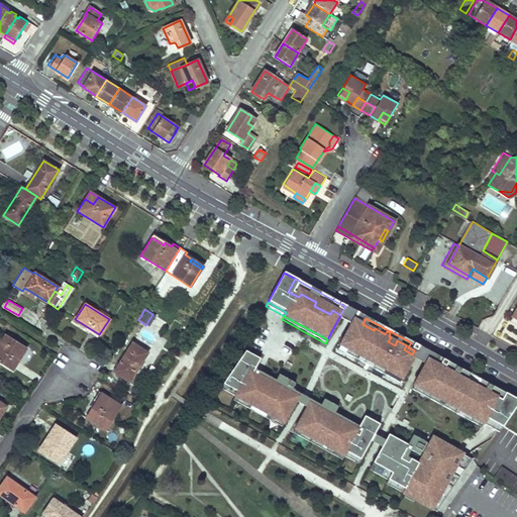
[(363,324),(347,351),(398,379),(412,354),(404,349),(406,345),(397,340),(395,345),(388,341),(391,337),(389,336),(390,333),(387,331),(385,334),(375,328),(374,330),(363,324)]
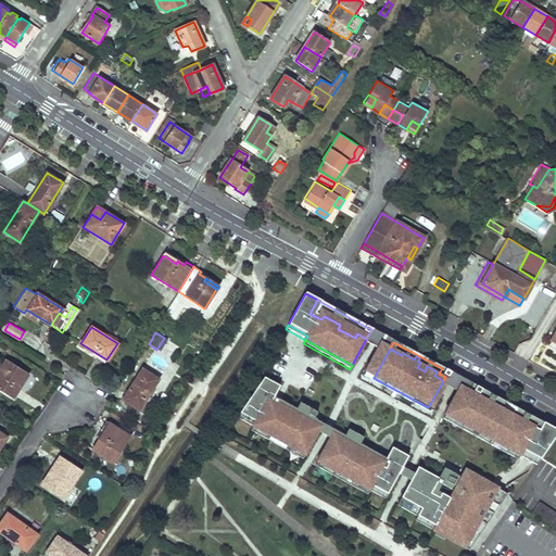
[(20,369),(7,359),(0,368),(0,388),(5,392),(20,369)]
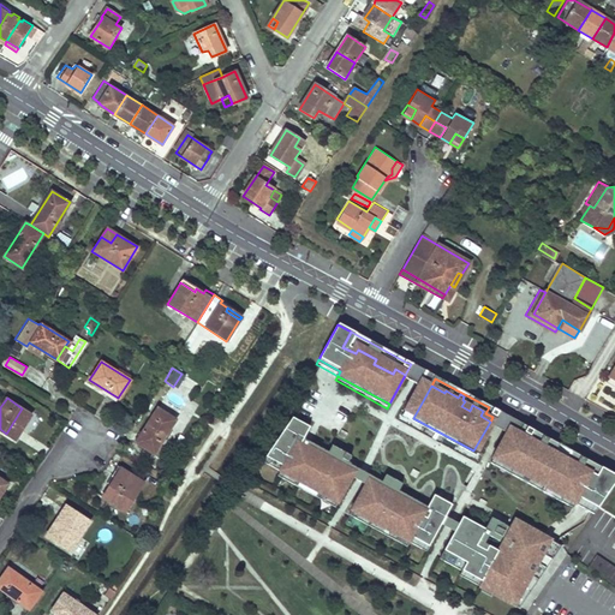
[(175,419),(159,407),(136,442),(154,453),(175,419)]
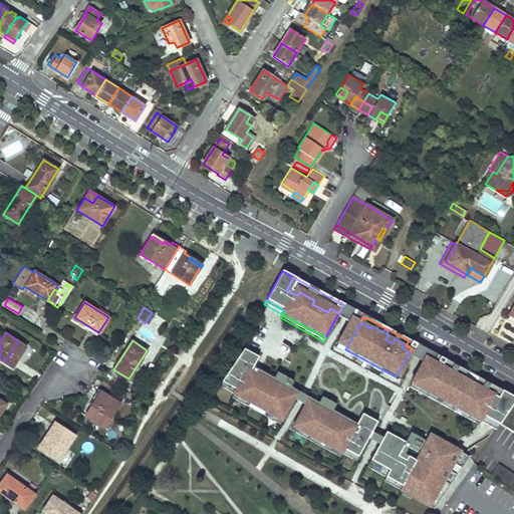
[(26,346),(18,341),(5,362),(12,366),(26,346)]
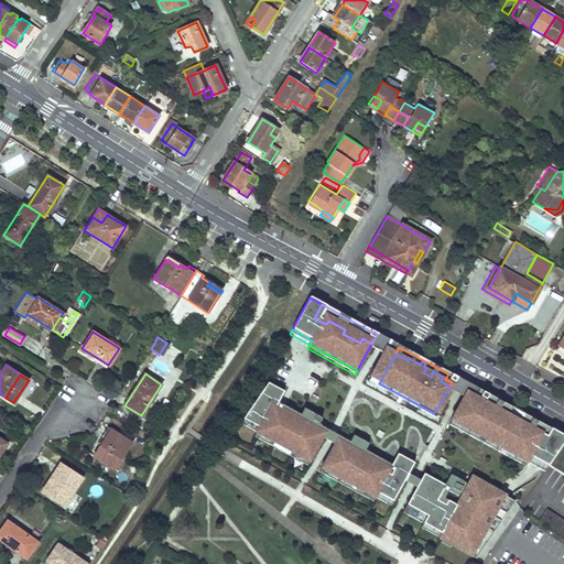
[(432,416),(434,413),(379,383),(377,387),(432,416)]
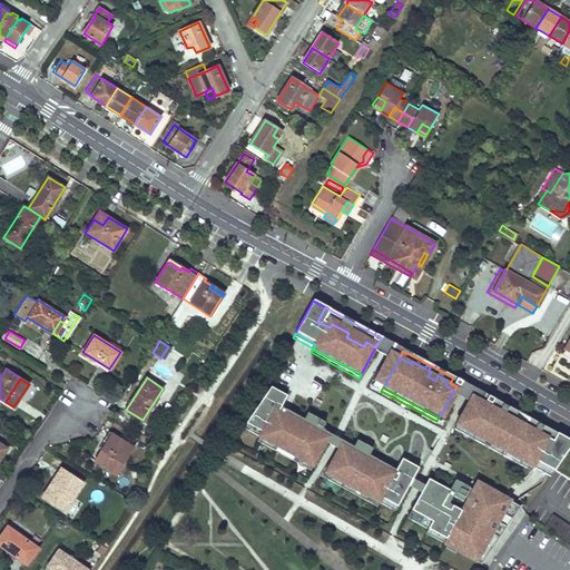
[(484,395),(473,389),(469,396),(478,401),(475,405),(488,412),(490,408),(505,416),(503,421),(521,431),(524,426),(540,435),(538,440),(533,449),(531,448),(522,463),(549,478),(569,441),(491,399),(488,404),(481,401),(484,395)]
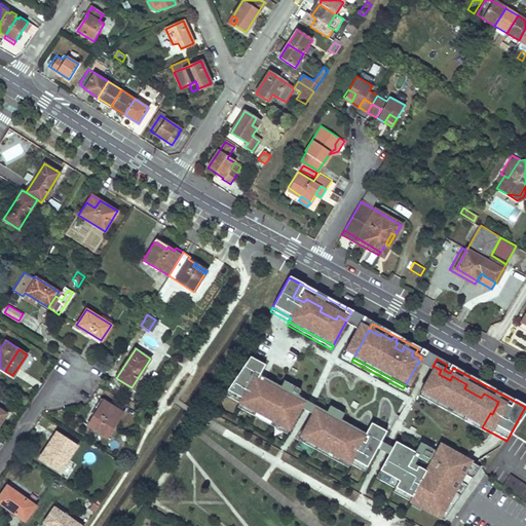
[(453,368),(447,365),(444,370),(450,373),(453,368)]
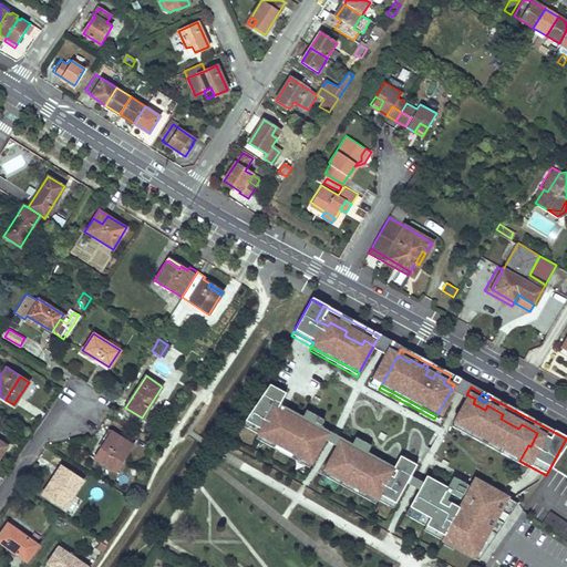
[(466,394),(451,423),(519,461),(528,445),(531,446),(535,437),(537,433),(522,424),(518,429),(501,419),(503,414),(487,405),(485,410),(473,403),(475,399),(466,394)]
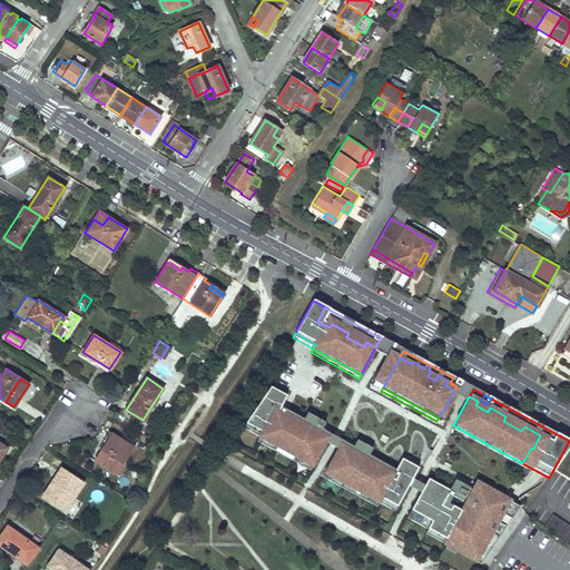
[(254,438),(308,469),(324,441),(308,432),(306,436),(288,426),(286,432),(277,426),(279,423),(285,425),(287,421),(285,420),(292,409),(276,400),(254,438)]
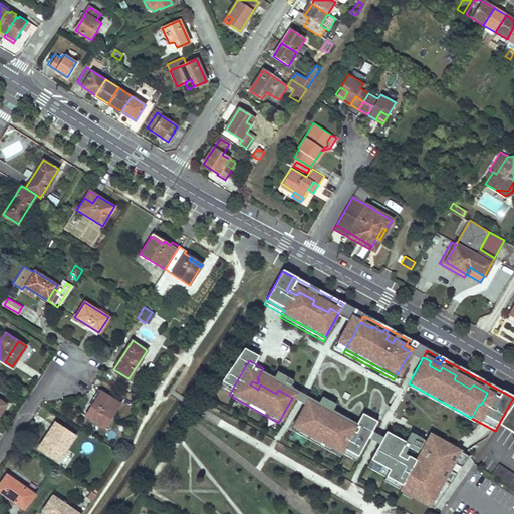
[(283,380),(263,368),(257,378),(259,379),(257,383),(252,381),(250,384),(258,390),(260,384),(276,394),(278,390),(292,398),(304,405),(312,410),(310,414),(326,423),(328,419),(343,428),(341,432),(352,438),(355,432),(352,430),(356,423),(343,415),(338,412),(328,406),(299,390),(295,387),(283,380)]
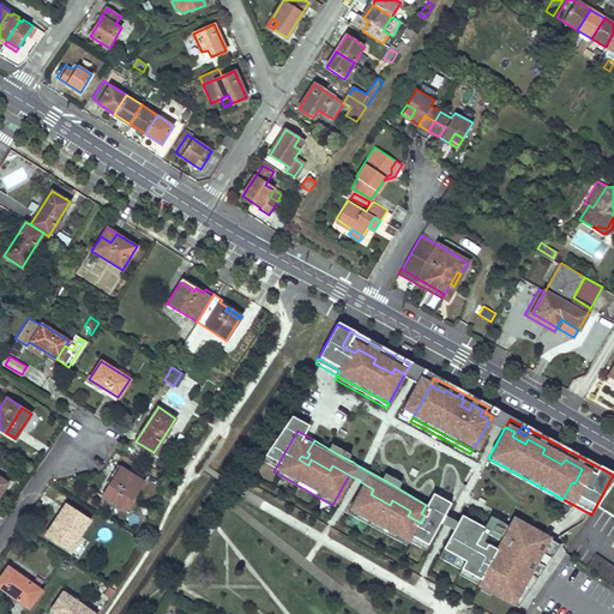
[(353,462),(356,456),(343,447),(338,455),(353,462)]
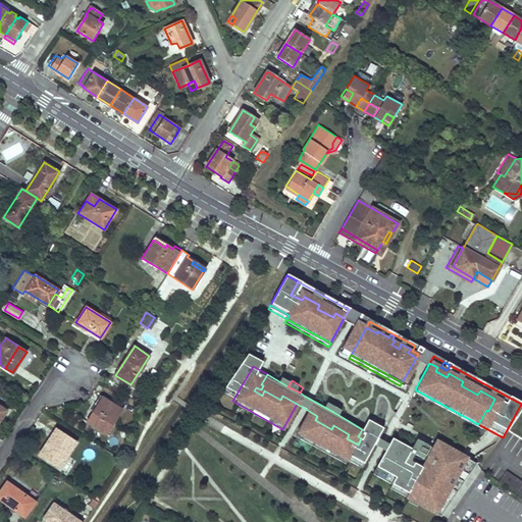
[(478,424),(415,389),(413,393),(501,440),(503,437),(478,424)]
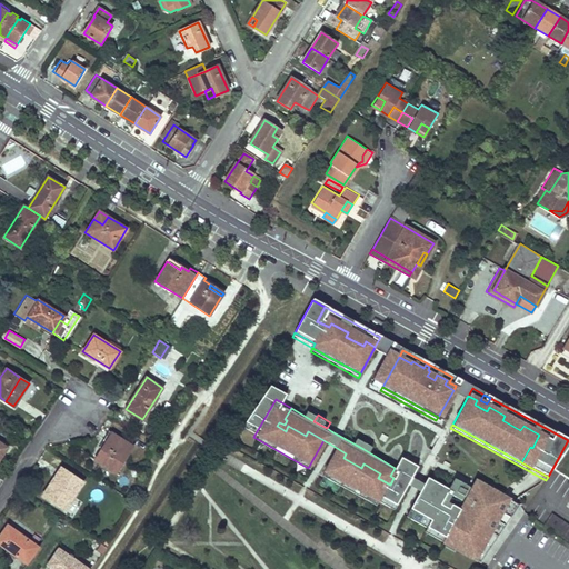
[(132,448),(108,431),(103,439),(106,441),(102,448),(105,449),(97,461),(116,473),(132,448)]
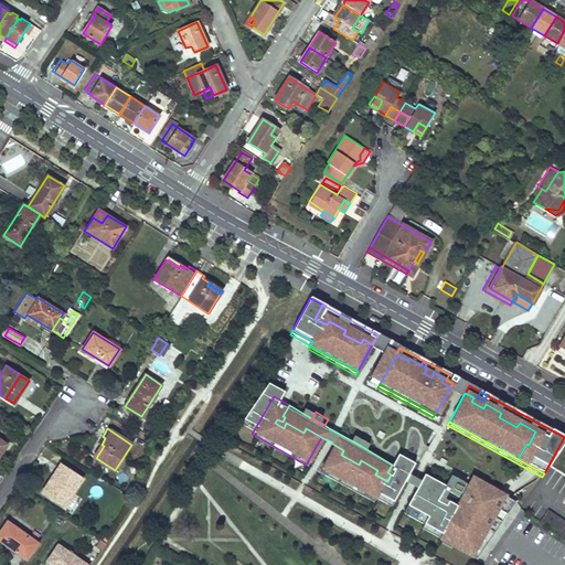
[(302,470),(306,465),(252,434),(249,439),(302,470)]
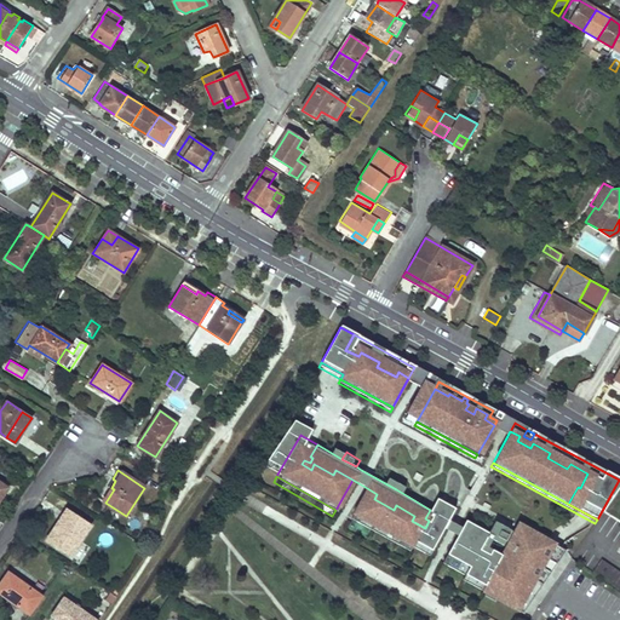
[(408,497),(412,489),(400,482),(396,489),(408,497)]
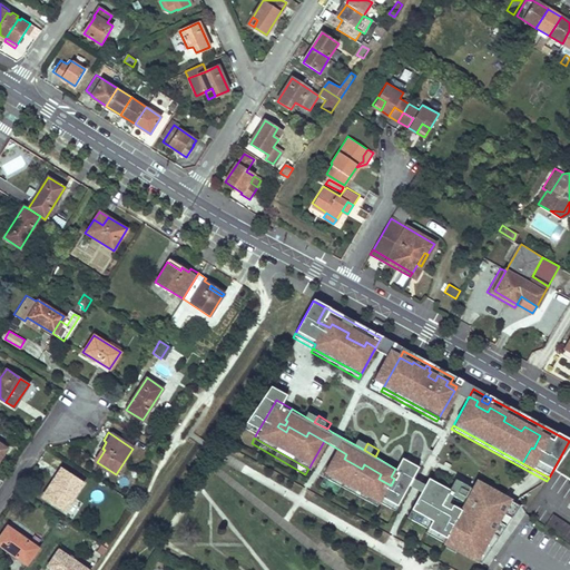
[(105,450),(102,449),(95,460),(97,462),(105,450)]
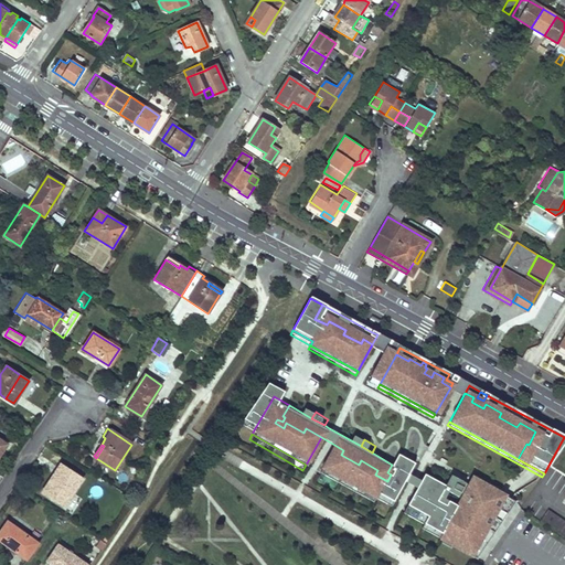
[(334,445),(319,472),(371,502),(376,493),(392,502),(411,469),(394,460),(392,465),(387,472),(391,475),(387,481),(375,475),(377,470),(361,460),(359,465),(341,455),(343,450),(334,445)]
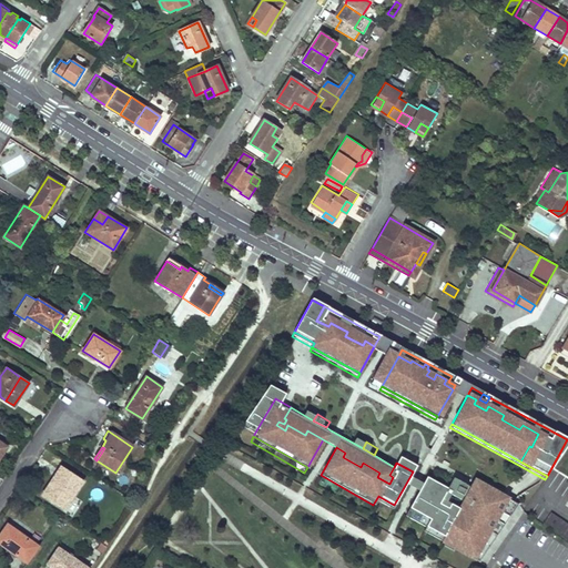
[(377,448),(374,455),(379,458),(384,452),(377,448)]
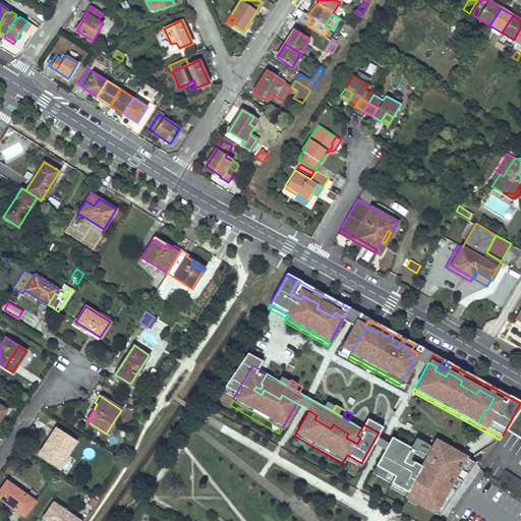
[(75,442),(56,428),(40,452),(59,466),(75,442)]
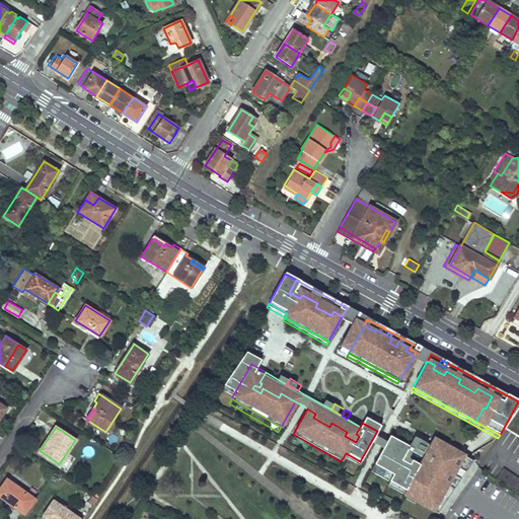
[(429,451),(435,442),(420,432),(415,441),(429,451)]
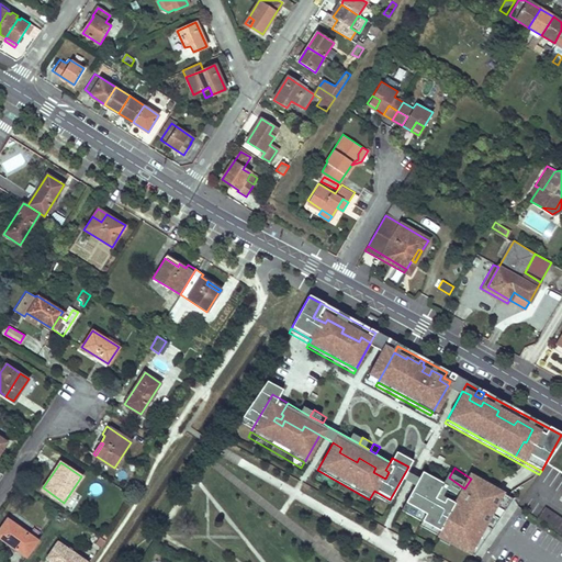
[(367,505),(369,499),(317,470),(314,474),(367,505)]
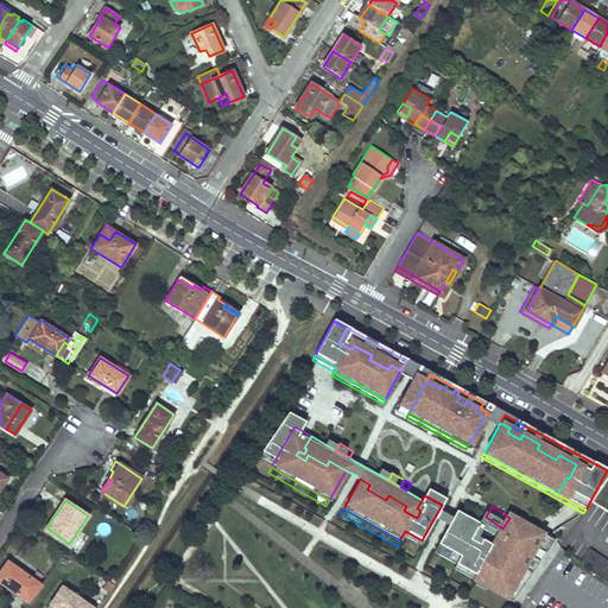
[(496,539),(457,514),(436,546),(457,559),(453,568),(472,580),(468,584),(502,606),(555,536),(514,510),(510,518),(502,529),(496,539)]
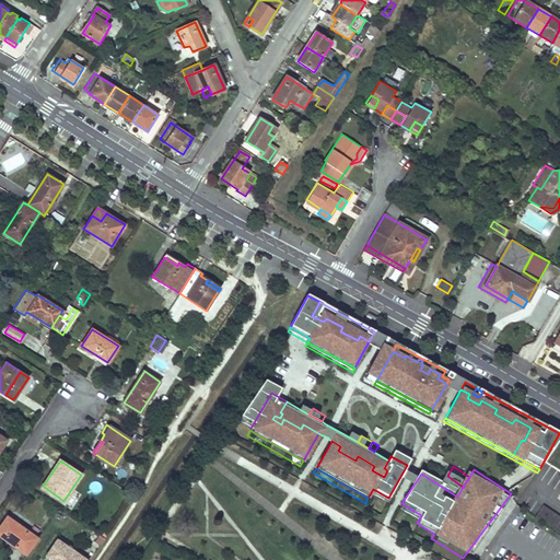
[(421,515),(401,503),(398,510),(417,523),(421,515)]
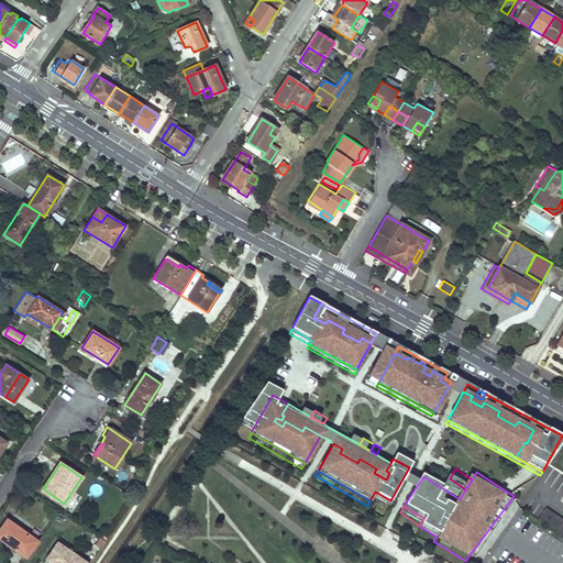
[(562,519),(545,508),(538,519),(562,536),(562,519)]
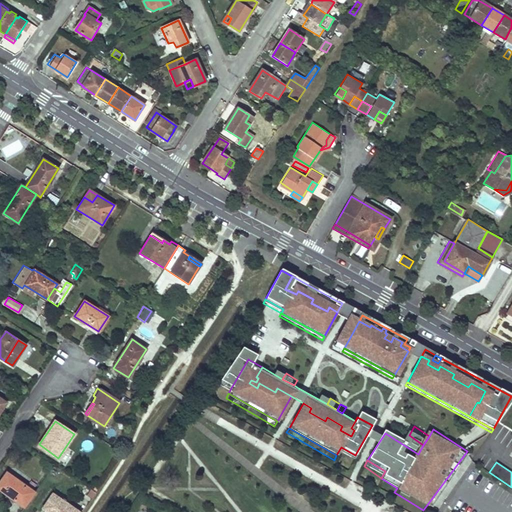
[(34,492),(7,472),(0,481),(0,489),(24,507),(34,492)]
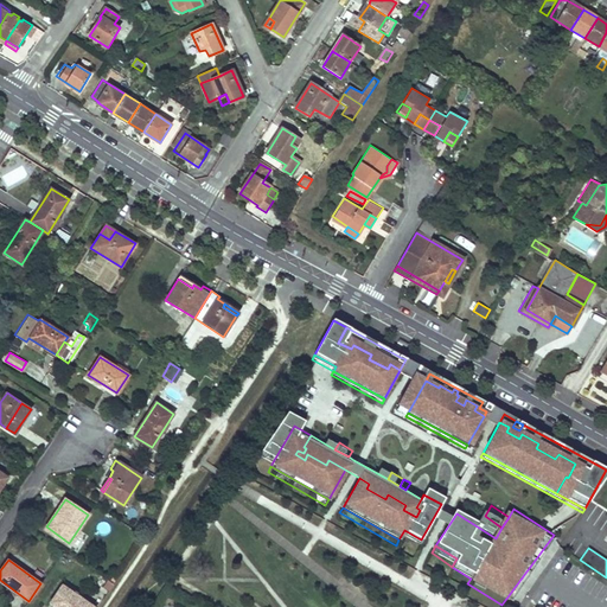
[(471,579),(452,567),(448,572),(467,583),(471,579)]
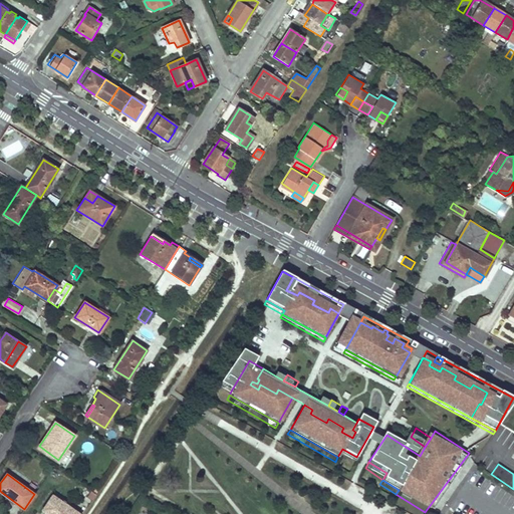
[(79,513),(53,496),(42,511),(47,513),(79,513)]
